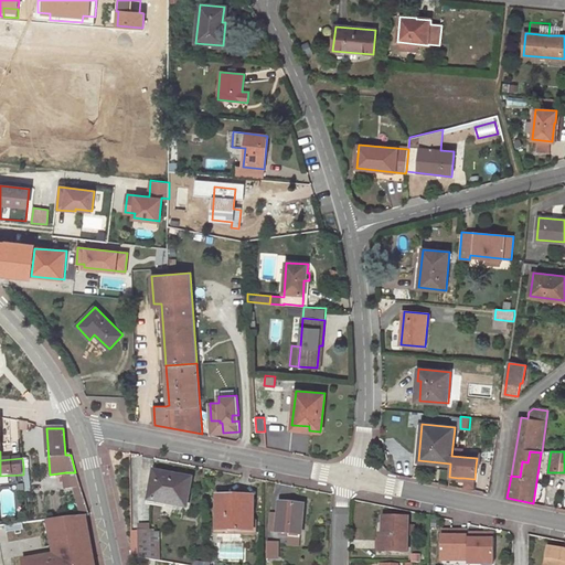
[(465,452),(464,457),(477,458),(476,466),(478,467),(479,454),(465,452)]
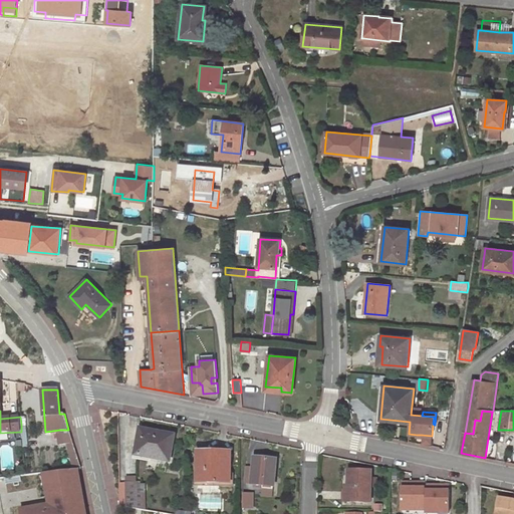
[(175,435),(140,429),(139,438),(142,439),(140,455),(170,461),(175,435)]
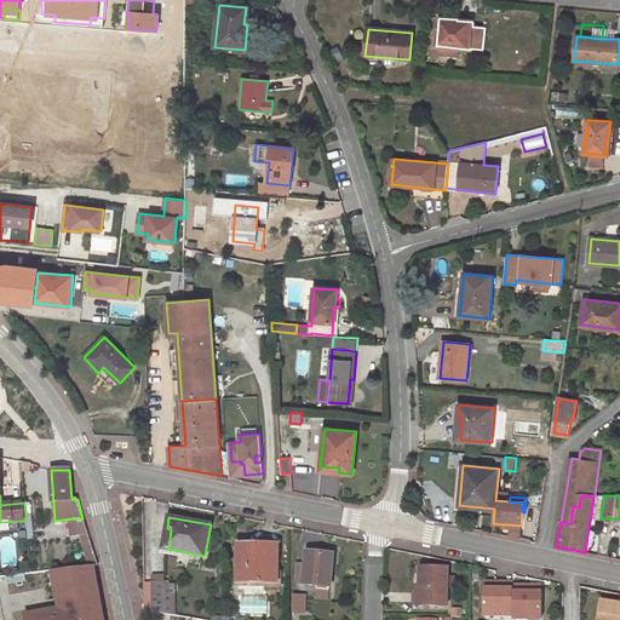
[(87,534),(82,518),(72,518),(73,522),(69,523),(70,537),(80,535),(87,534)]
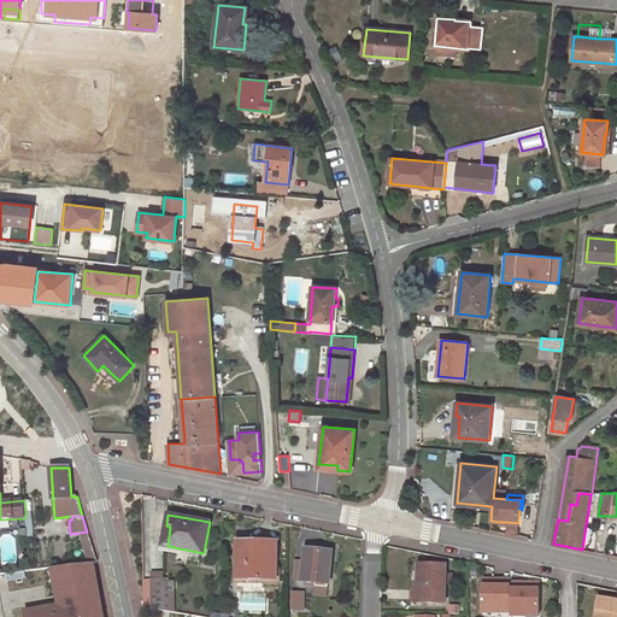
[(94,556),(87,532),(80,533),(82,542),(81,542),(87,559),(88,558),(94,556)]
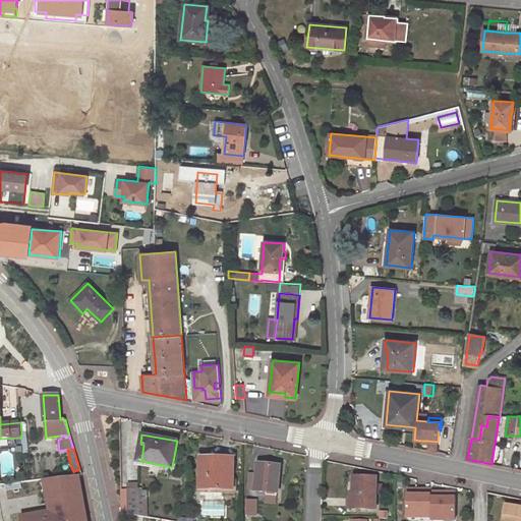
[(233,458),(200,457),(200,489),(233,489),(233,458)]
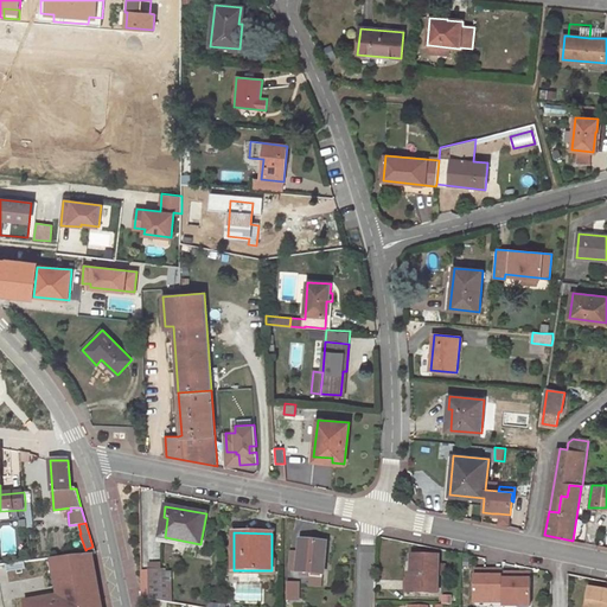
[(310,573),(323,575),(326,543),(300,540),(298,573),(310,573)]
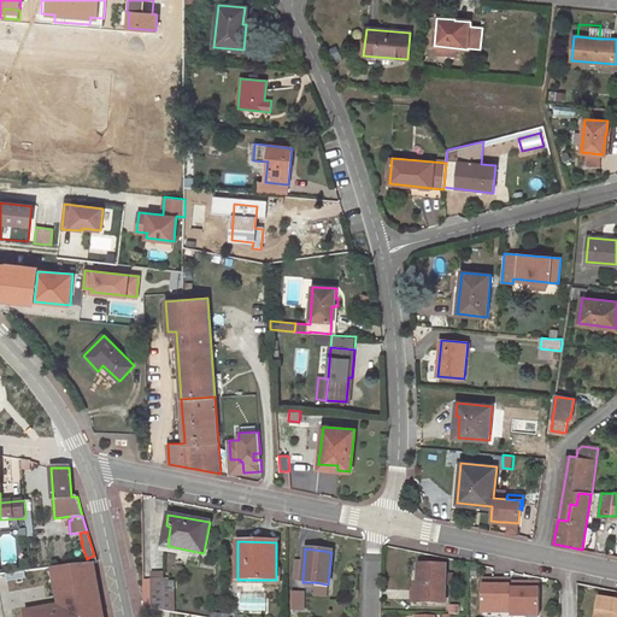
[(99,589),(94,563),(90,564),(52,568),(58,609),(47,611),(47,609),(25,612),(25,616),(104,616),(101,600),(98,601),(95,589),(99,589)]
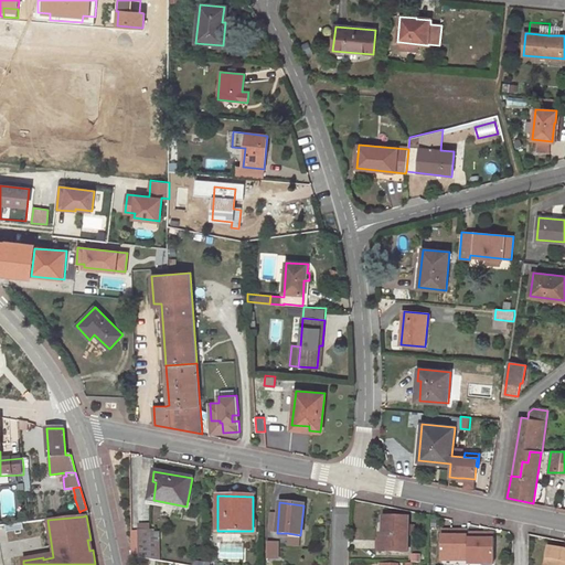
[(407,535),(407,528),(408,518),(383,518),(383,535),(385,535),(385,552),(407,552),(407,535)]
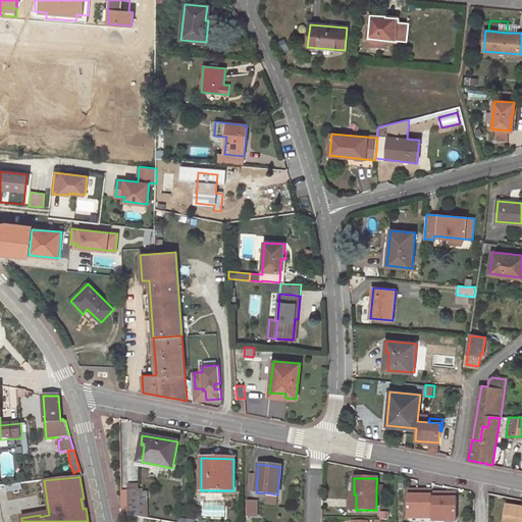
[(139,490),(127,490),(128,515),(148,518),(147,492),(139,492),(139,490)]
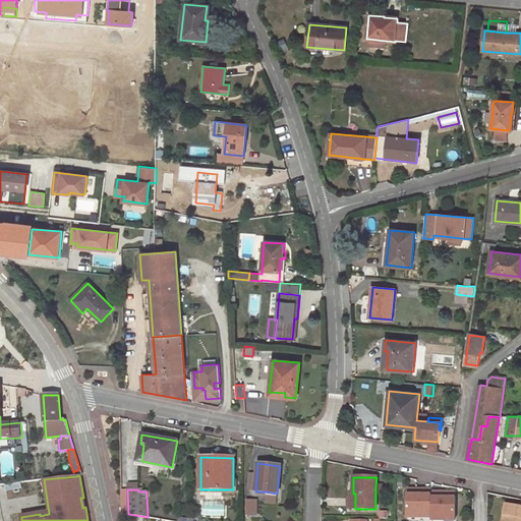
[(276,502),(277,494),(266,491),(265,501),(276,502)]
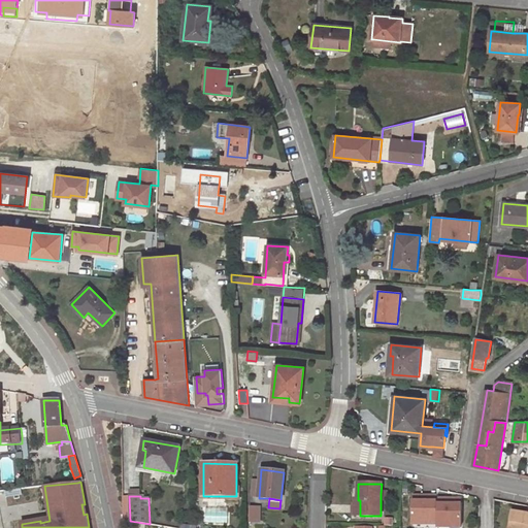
[(422,498),(414,498),(413,525),(437,525),(437,504),(437,501),(422,501),(422,498)]
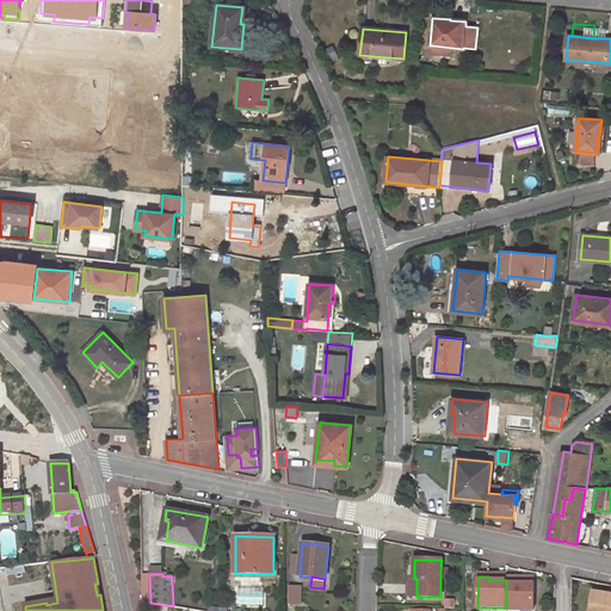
[(523,584),(506,584),(506,608),(506,610),(534,610),(534,580),(523,580),(523,584)]
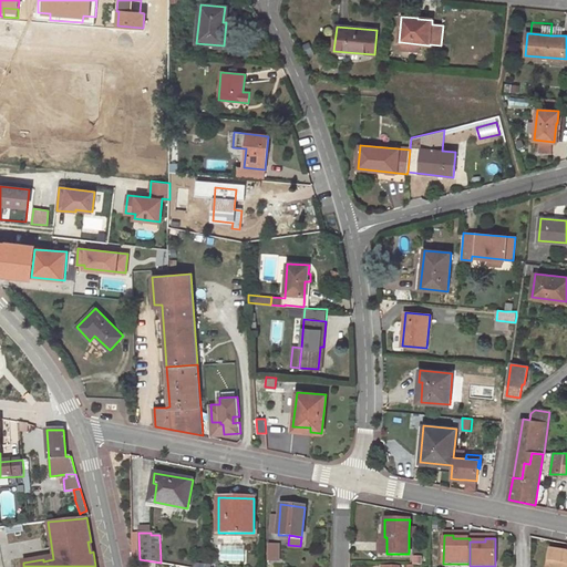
[(278,546),(267,546),(267,558),(277,559),(278,546)]
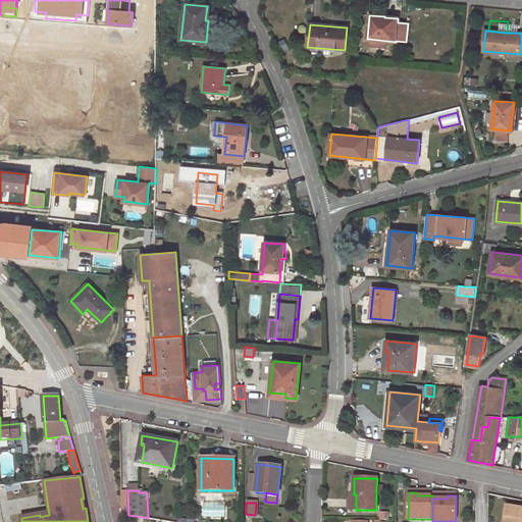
[(521,521),(521,508),(508,506),(504,521),(521,521)]
